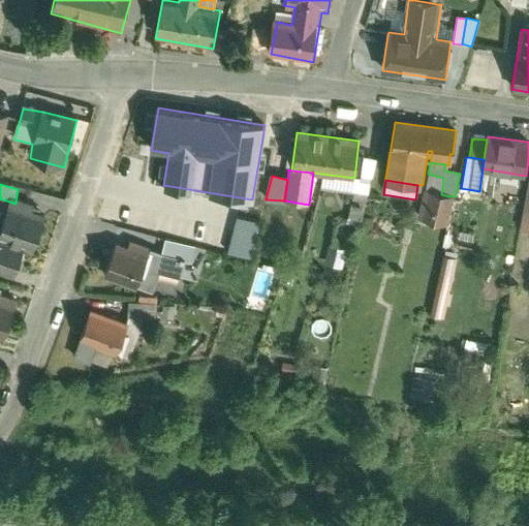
[(441,194),(425,191),(419,220),(443,224),(448,196),(441,194)]
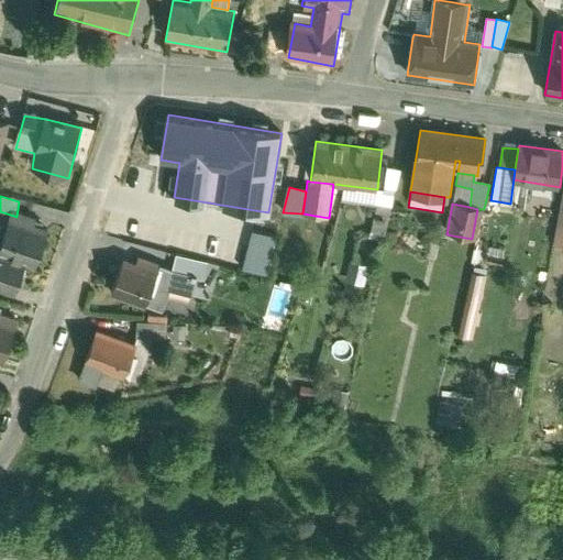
[(17,217),(10,215),(0,249),(0,253),(29,262),(39,264),(50,226),(17,217)]
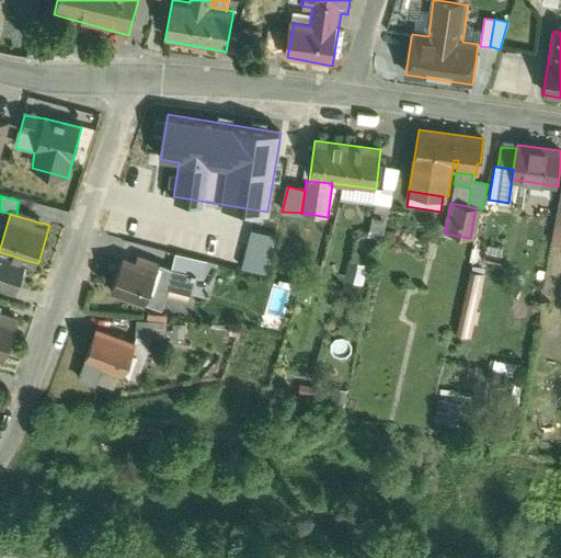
[(266,275),(274,238),(251,231),(241,270),(266,275)]
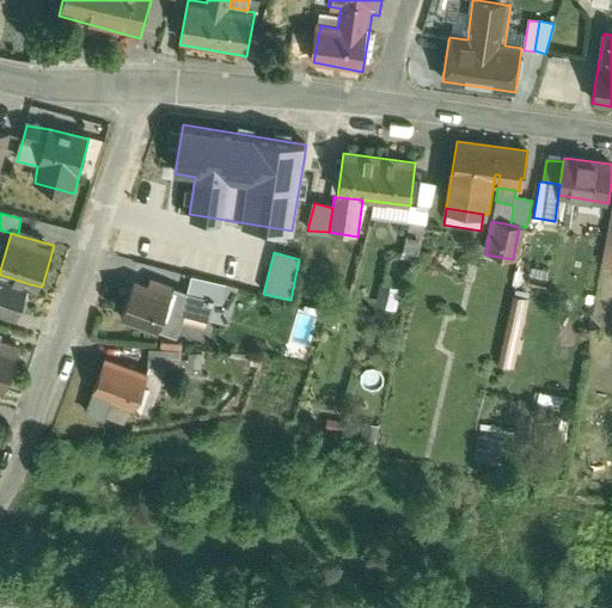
[(146,253),(144,264),(171,270),(173,259),(146,253)]
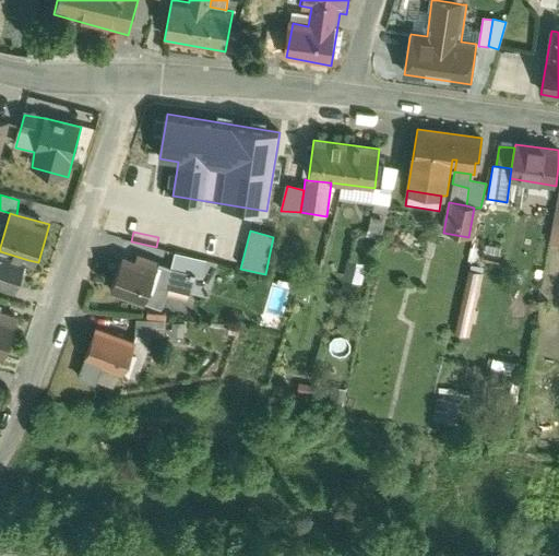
[(501,251),(486,247),(482,263),(497,267),(501,251)]
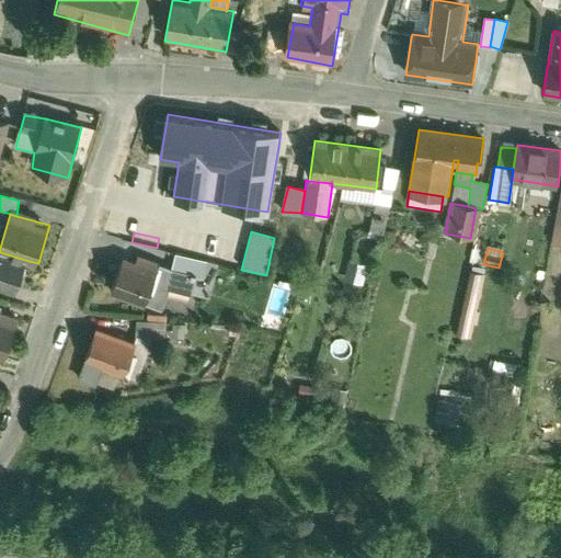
[(0,289),(19,295),(29,261),(0,252),(0,289)]
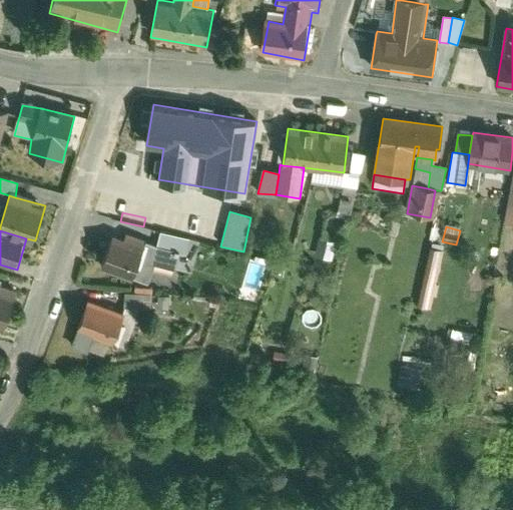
[(202,242),(162,232),(159,247),(155,264),(177,270),(194,274),(202,242)]
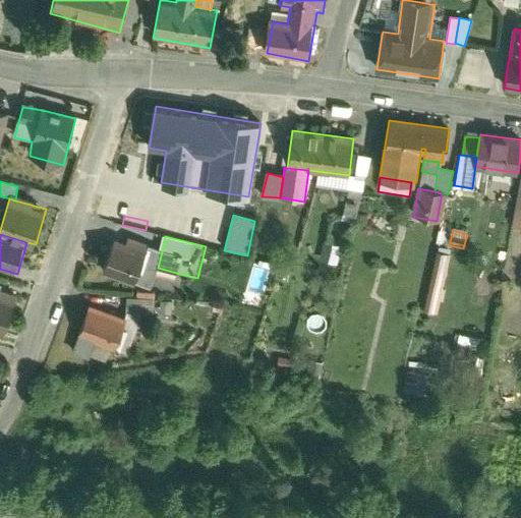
[(129,237),(126,245),(148,253),(151,245),(129,237)]
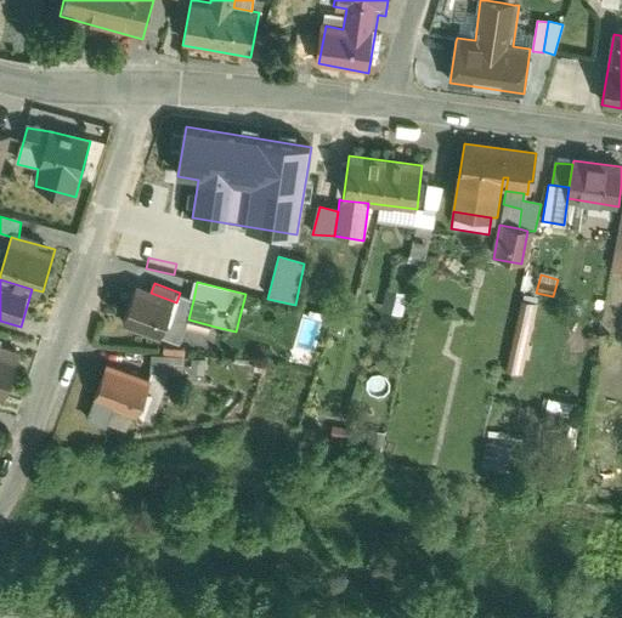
[(151,293),(136,288),(122,325),(162,341),(163,338),(176,302),(151,293)]
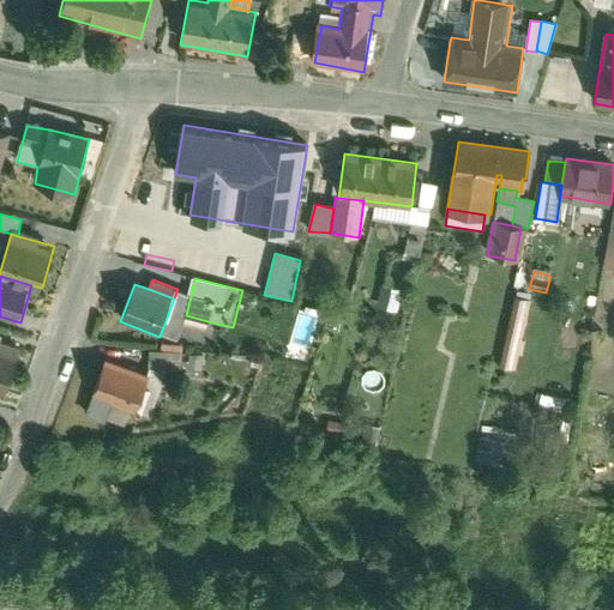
[(402,293),(383,287),(377,307),(397,313),(402,293)]
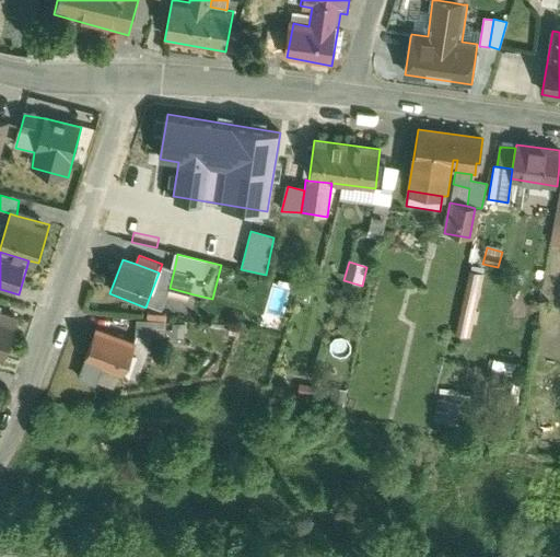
[(174,270),(162,264),(159,273),(147,304),(163,310),(170,288),(174,270)]
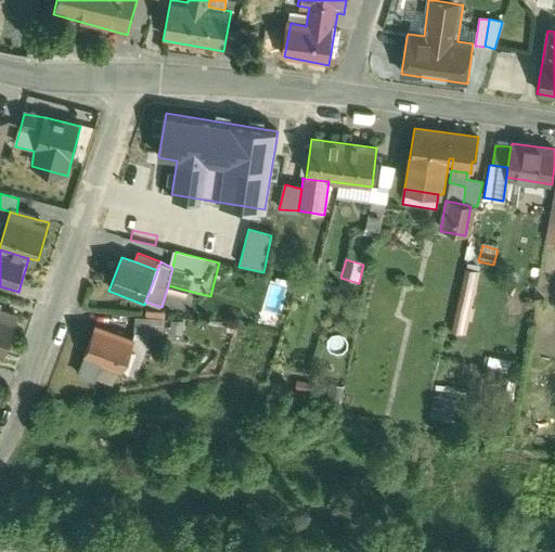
[(479,271),(466,268),(450,335),(464,338),(479,271)]
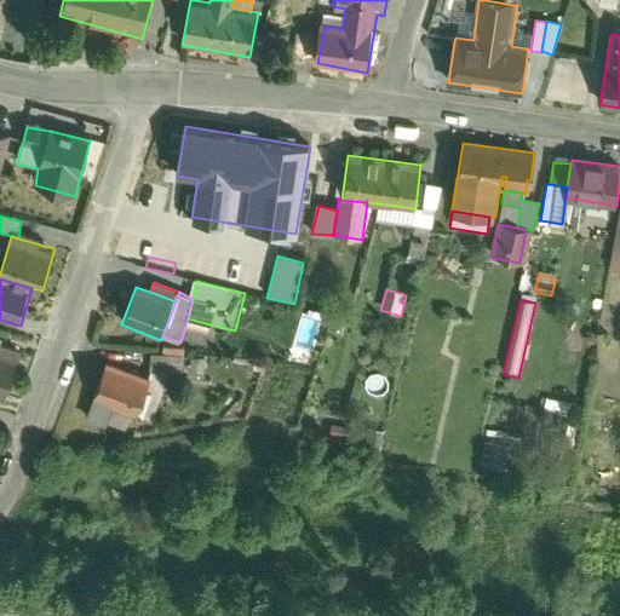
[(309,369),(321,326),(303,320),(291,364),(309,369)]
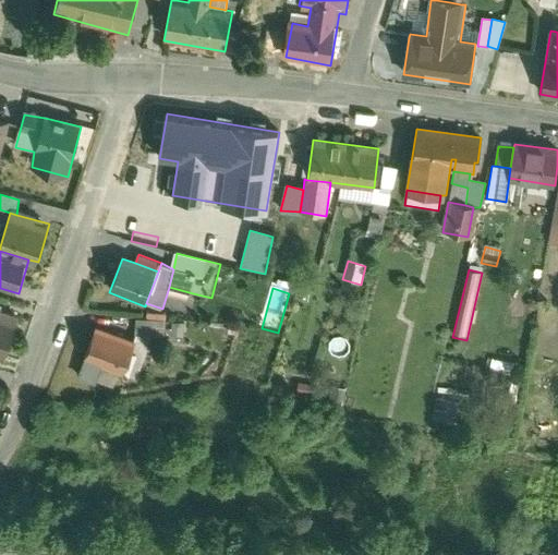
[(0,358),(4,360),(16,315),(0,311),(0,358)]
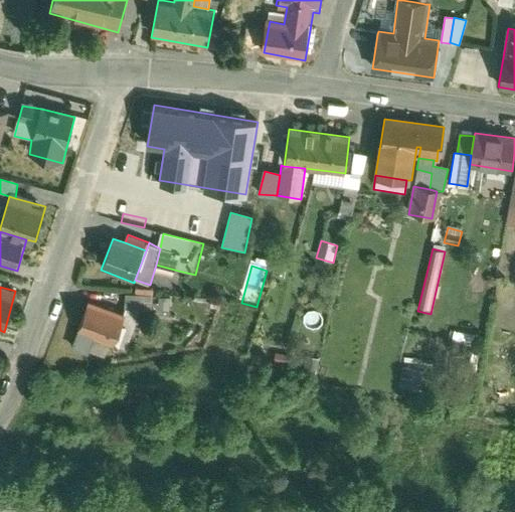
[(135,296),(125,295),(125,310),(152,312),(153,298),(135,296)]
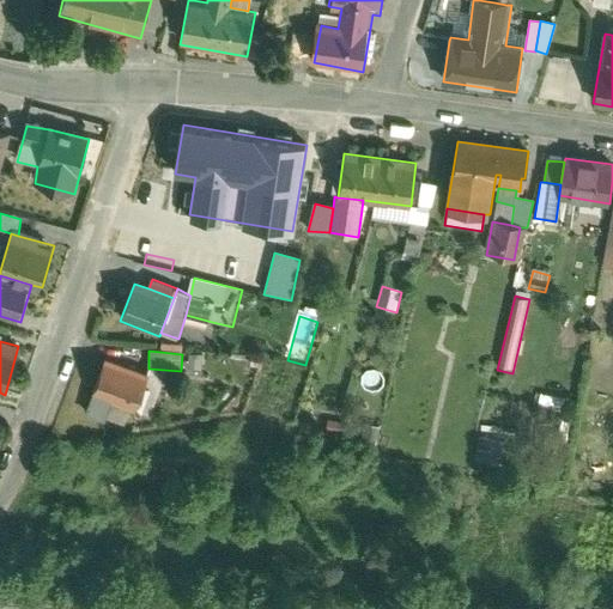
[(149,376),(107,359),(92,396),(113,403),(134,412),(149,376)]
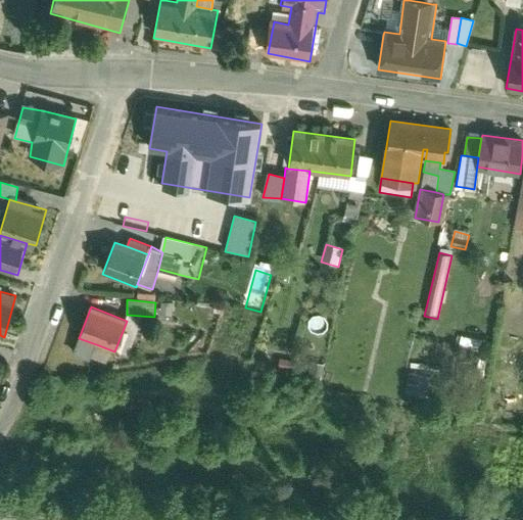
[(140,326),(127,321),(114,351),(128,356),(140,326)]
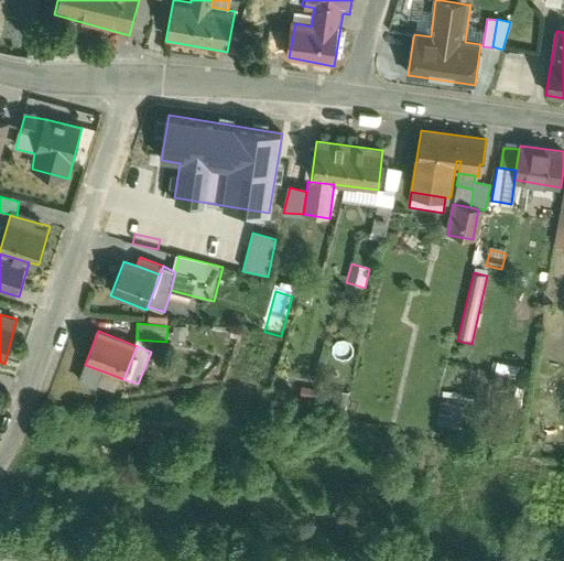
[(97,390),(104,371),(85,365),(78,383),(97,390)]
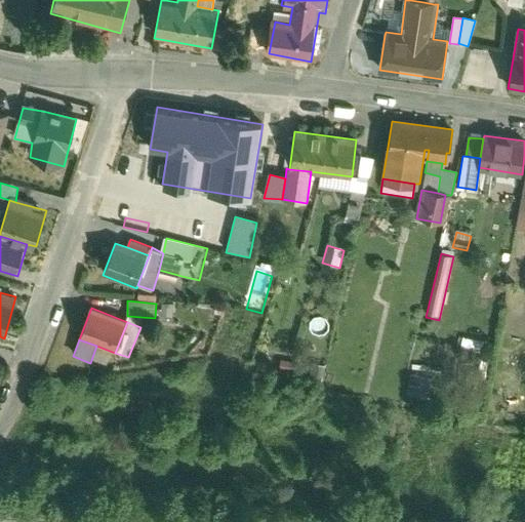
[(433,383),(409,377),(405,401),(429,405),(433,383)]
